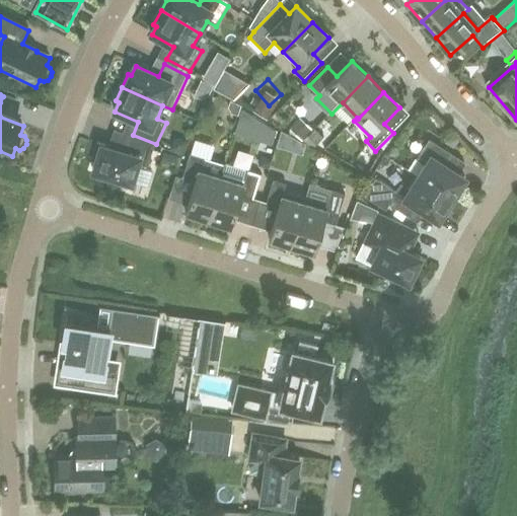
[(244,116),(237,138),(261,145),(272,149),(277,134),(266,128),(244,116)]
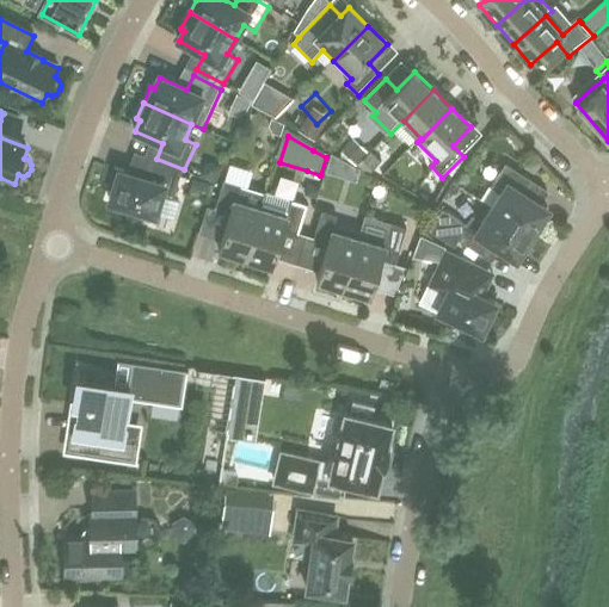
[(226,152),(222,166),(247,172),(250,156),(226,152)]
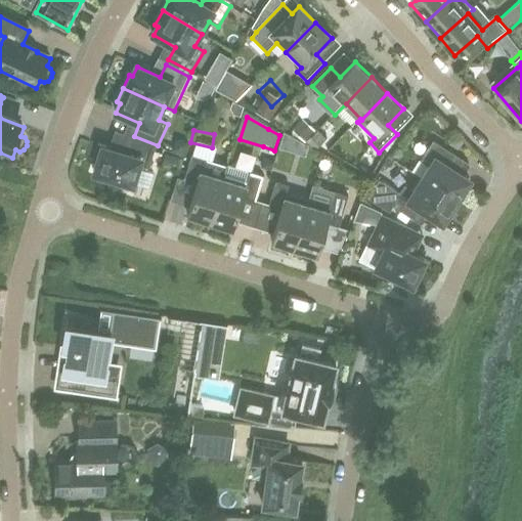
[(319,132),(312,139),(321,147),(328,140),(319,132)]
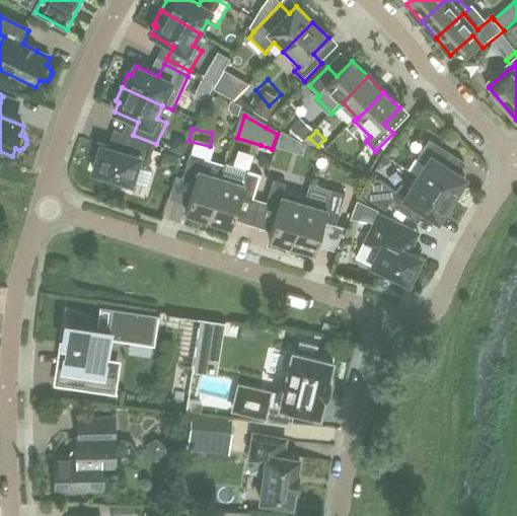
[(97,145),(92,161),(96,163),(94,171),(115,178),(114,182),(131,189),(133,183),(149,189),(154,173),(148,171),(154,149),(130,139),(126,153),(108,148),(97,145)]
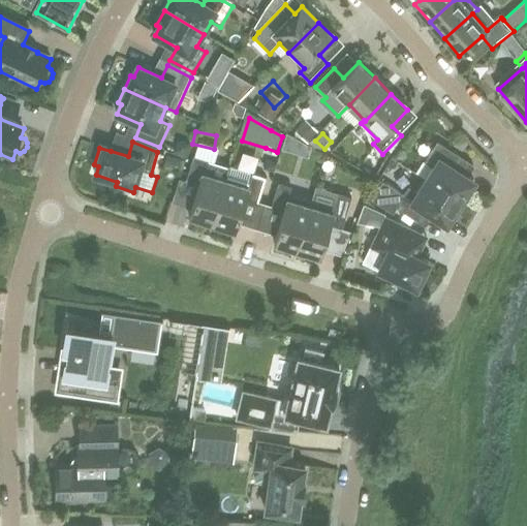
[(470,191),(475,182),(454,168),(461,157),(438,143),(425,163),(434,169),(426,182),(466,207),(474,193),(470,191)]
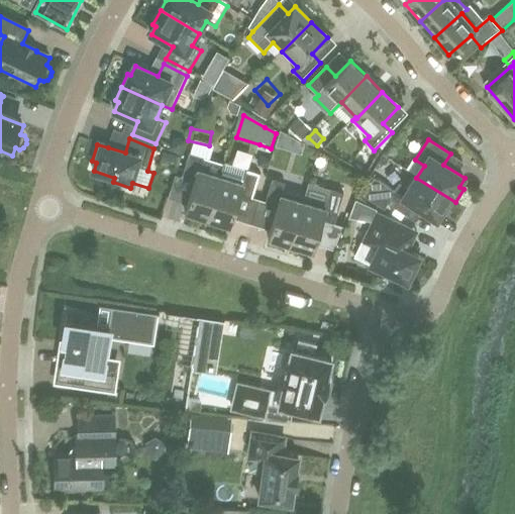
[(190,155),(183,178),(195,182),(188,205),(186,212),(191,214),(190,218),(207,223),(221,177),(225,165),(211,161),(202,158),(192,155),(190,155)]
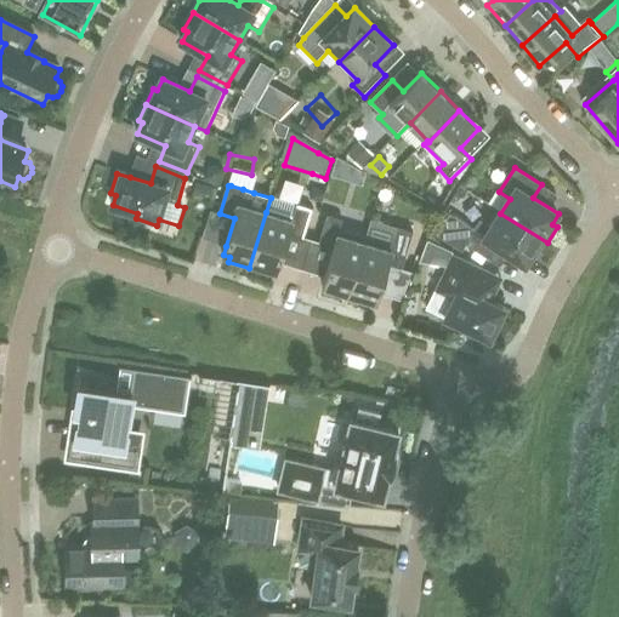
[(472,213),(484,198),(469,186),(456,201),(472,213)]
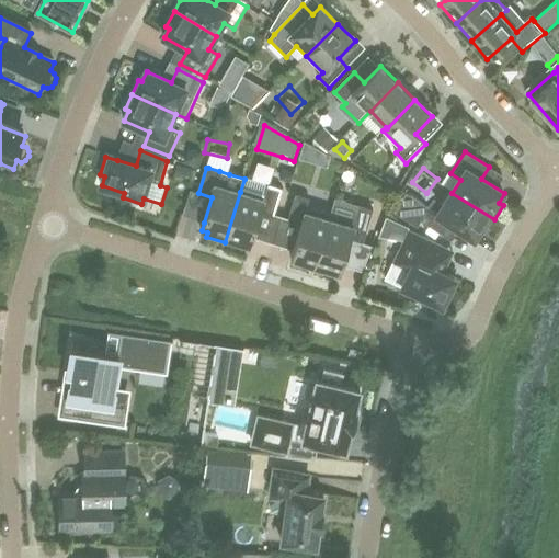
[(240,192),(225,242),(243,248),(244,243),(251,246),(253,238),(254,234),(275,240),(282,219),(289,193),(282,191),(269,186),(244,179),(240,192)]
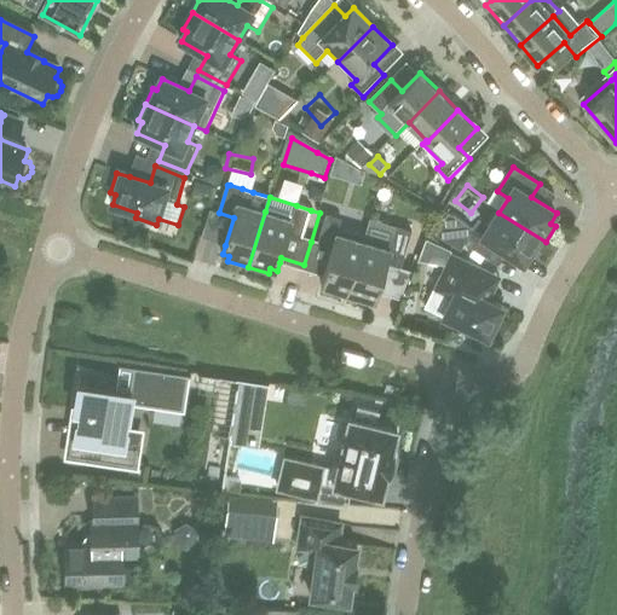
[(535,257),(546,242),(499,213),(490,227),(479,220),(473,230),(449,214),(436,236),(461,251),(466,245),(491,261),(499,248),(524,264),(530,254),(535,257)]
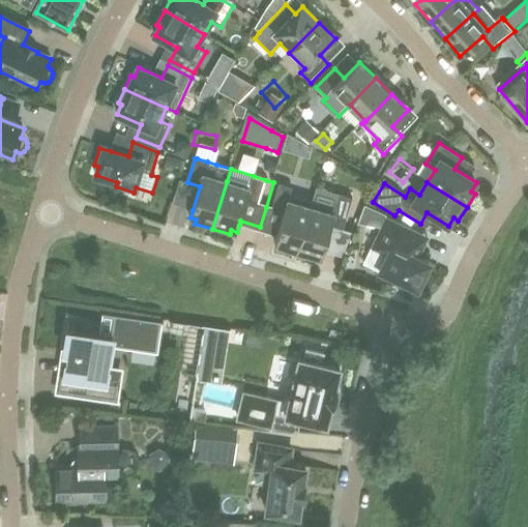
[(281,184),(272,209),(285,212),(275,243),(282,245),(280,250),(297,256),(314,203),(291,196),(293,188),(281,184)]
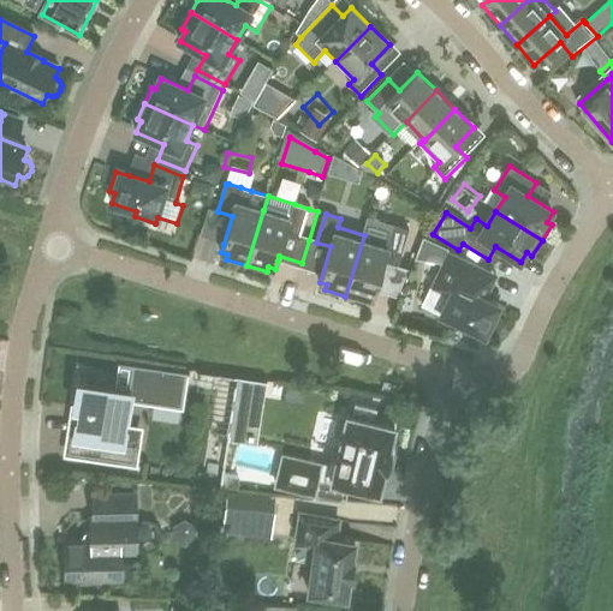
[(364,235),(345,297),(365,303),(367,297),(374,299),(376,292),(385,263),(399,268),(410,231),(396,226),(369,219),(364,235)]
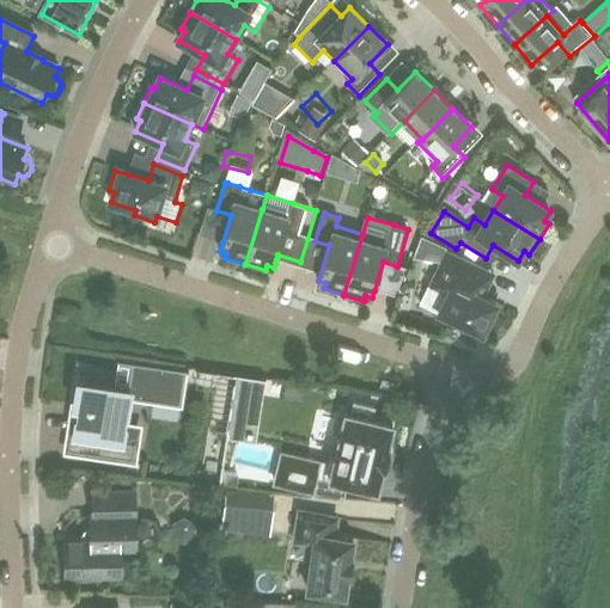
[(498,305),(486,300),(496,276),(447,253),(422,305),(441,314),(439,318),(457,326),(459,323),(483,333),(489,323),(494,325),(500,313),(495,311),(498,305)]
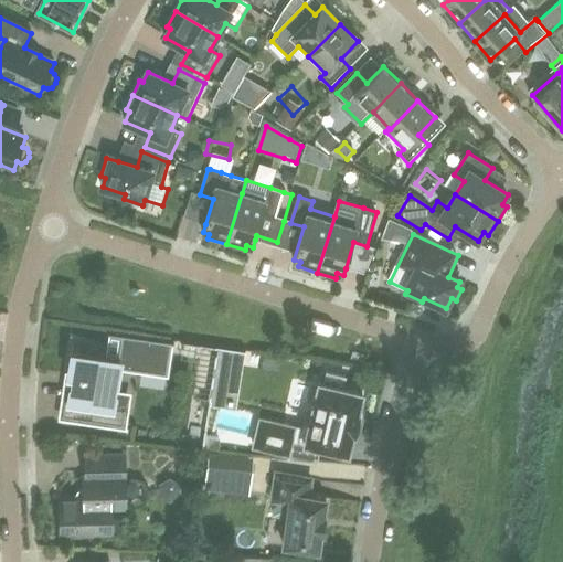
[(114,410),(114,409),(120,369),(168,377),(172,346),(176,346),(176,345),(109,335),(109,337),(123,338),(120,359),(103,356),(104,353),(105,354),(105,352),(86,347),(85,348),(87,349),(85,353),(75,352),(75,349),(74,349),(70,378),(75,379),(74,389),(68,388),(63,419),(125,427),(127,411),(125,411),(125,412),(114,410)]
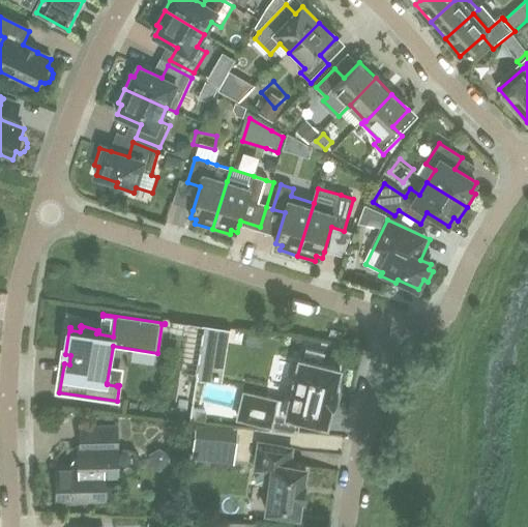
[(220,380),(227,331),(231,332),(232,331),(208,327),(200,378),(220,380)]
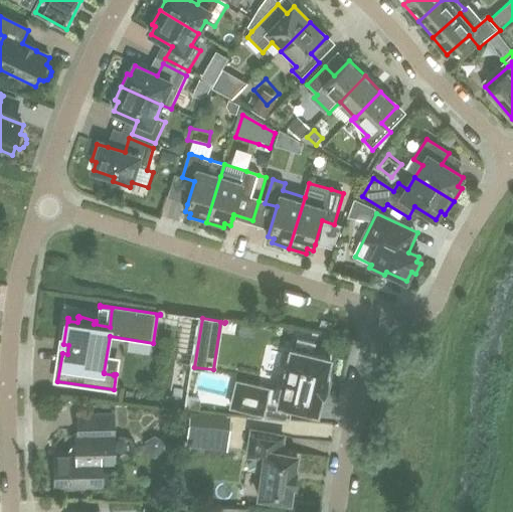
[(331,359),(329,358),(313,355),(316,345),(299,341),(297,351),(294,350),(292,349),(291,351),(292,351),(281,394),(270,391),(270,390),(238,383),(232,408),(264,415),(267,401),(279,404),(318,414),(331,359)]
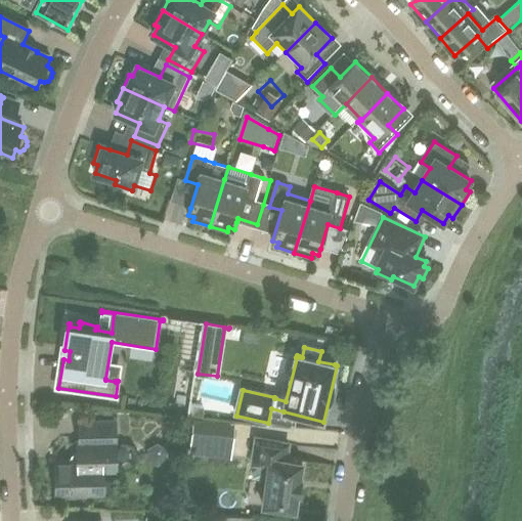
[(211,459),(215,424),(194,422),(190,457),(211,459)]
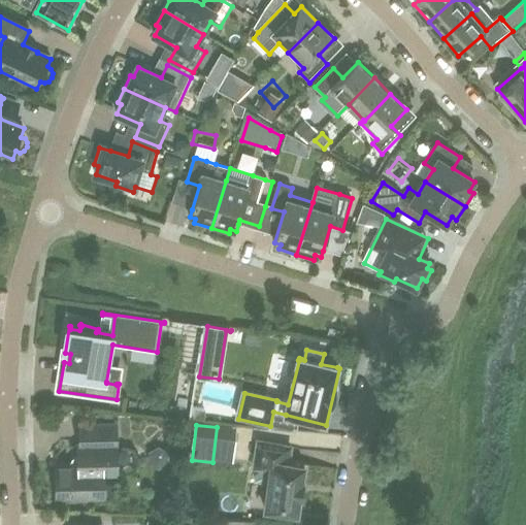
[(73,465),(57,465),(58,500),(106,500),(105,474),(119,474),(118,426),(99,426),(78,426),(78,447),(78,460),(73,465)]
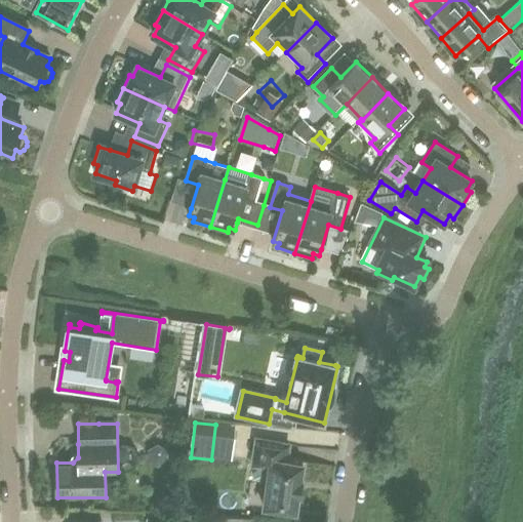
[(290,445),(257,440),(253,467),(270,469),(265,508),(296,513),(304,464),(287,462),(290,445)]
